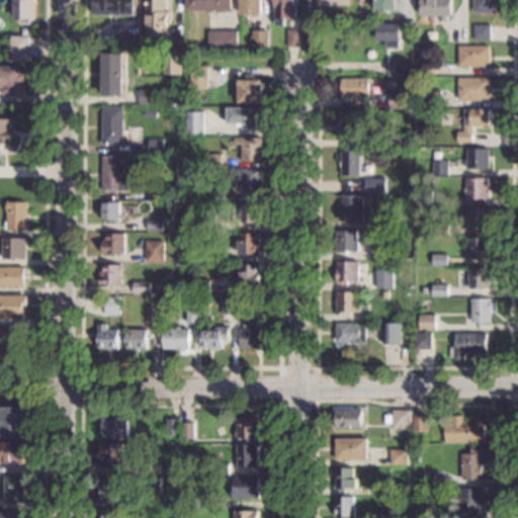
[(35,0),(35,18),(31,18),(31,23),(20,23),(20,17),(12,17),(12,0),(35,0)]
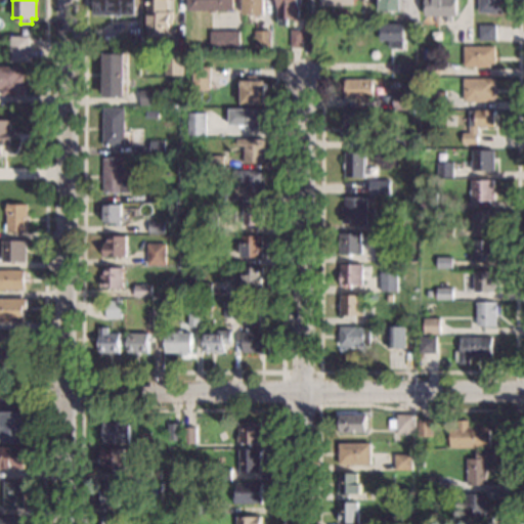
[(136,0),(136,15),(94,15),(94,0),(136,0)]
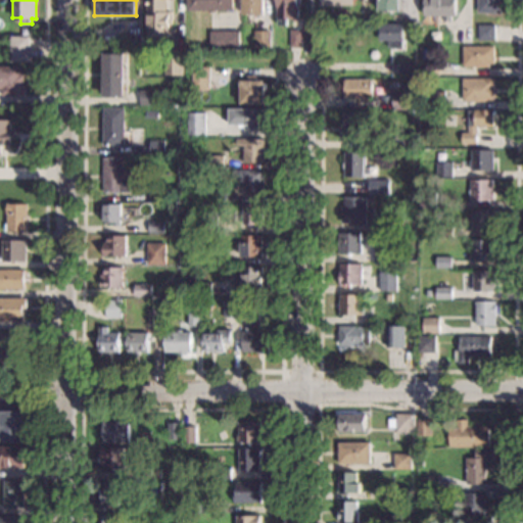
[(167,0),(167,11),(171,11),(171,36),(148,36),(148,0),(167,0)]
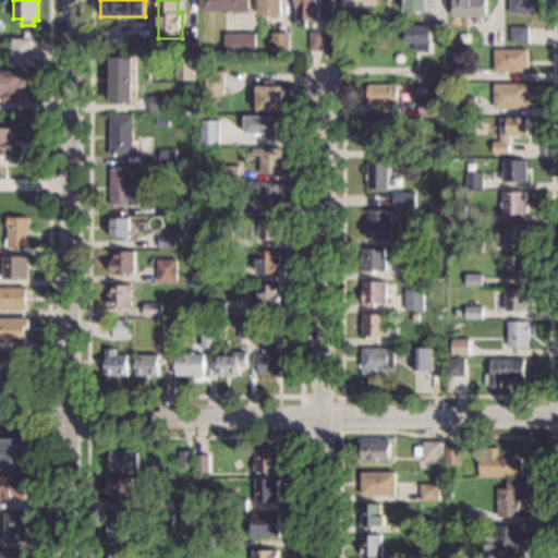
[(250,0),(250,11),(202,11),(202,0),(250,0)]
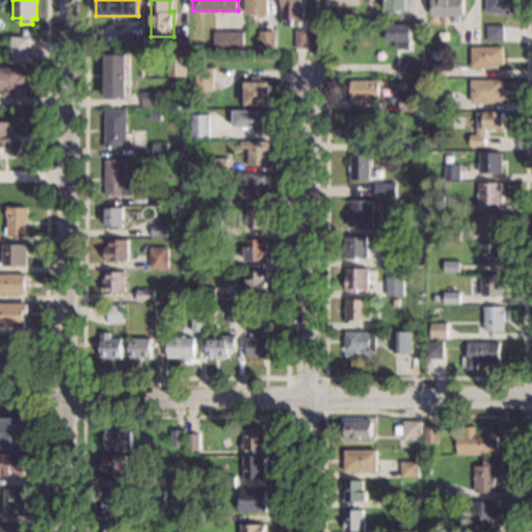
[(269,0),(269,1),(268,1),(268,15),(246,15),(246,0),(269,0)]
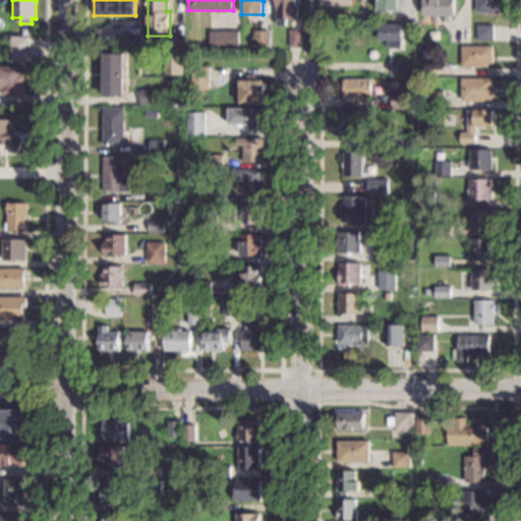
[(298,0),(298,5),(297,5),(297,19),(286,19),(286,24),(277,24),(277,0),(298,0)]
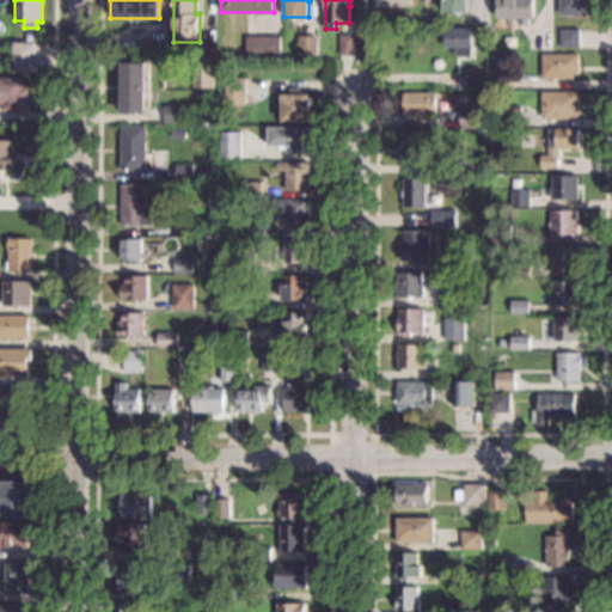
[(469,0),(469,14),(444,14),(444,0),(469,0)]
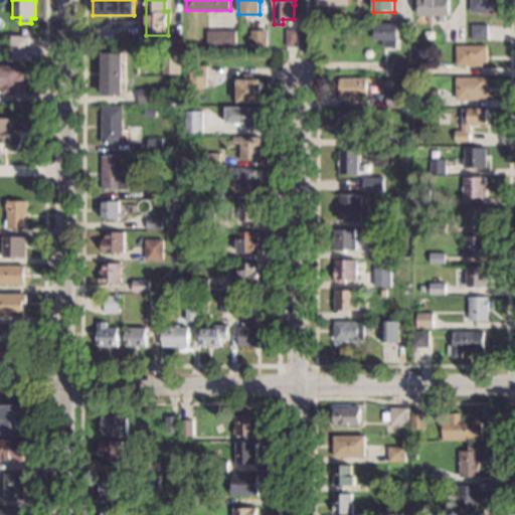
[(449,0),(449,15),(445,15),(445,21),(438,21),(438,16),(418,15),(418,0),(449,0)]
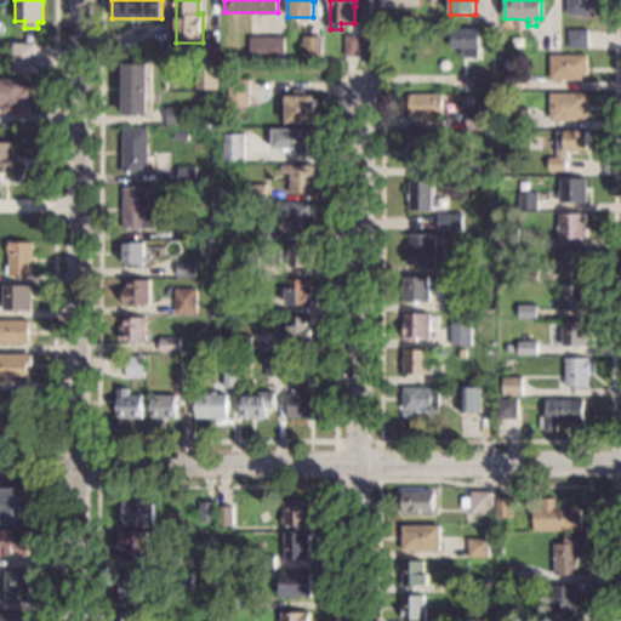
[(593,0),(593,16),(568,15),(568,0),(593,0)]
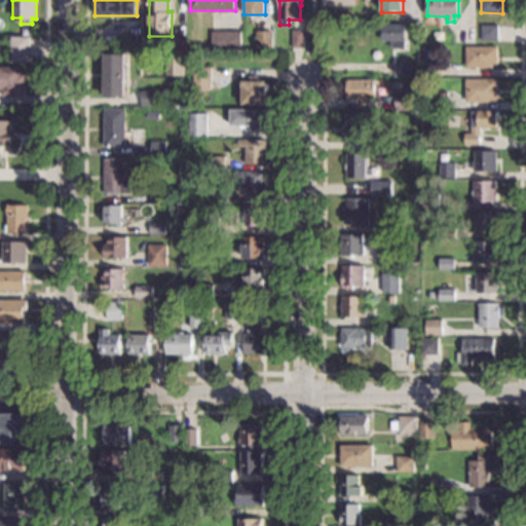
[(376,12),(376,23),(358,23),(359,12),(376,12)]
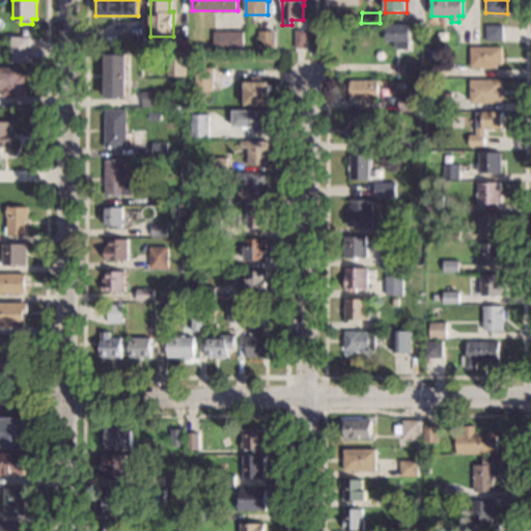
[(410,25),(409,50),(395,50),(396,42),(385,42),(386,24),(410,25)]
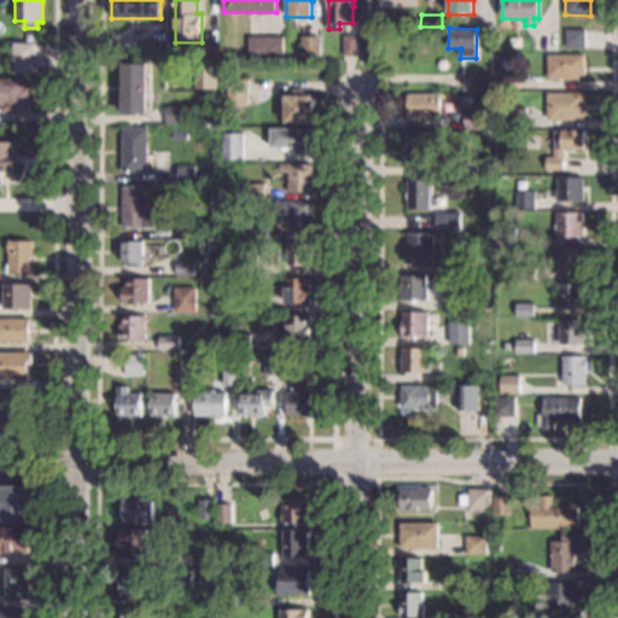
[(584,47),(564,47),(564,29),(584,29),(584,47)]
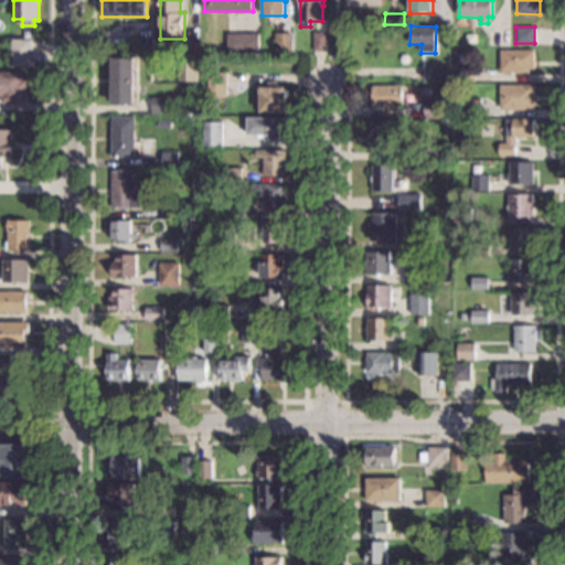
[(510,29),(509,45),(497,45),(498,29),(510,29)]
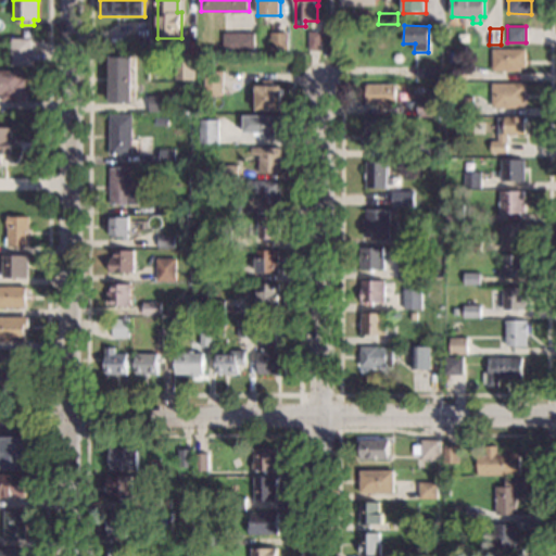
[(320,50),(308,50),(308,32),(320,32),(320,50)]
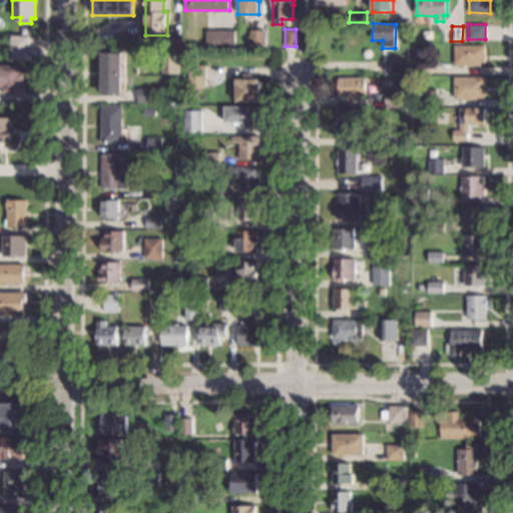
[(234,47),(205,47),(205,30),(234,30),(234,47)]
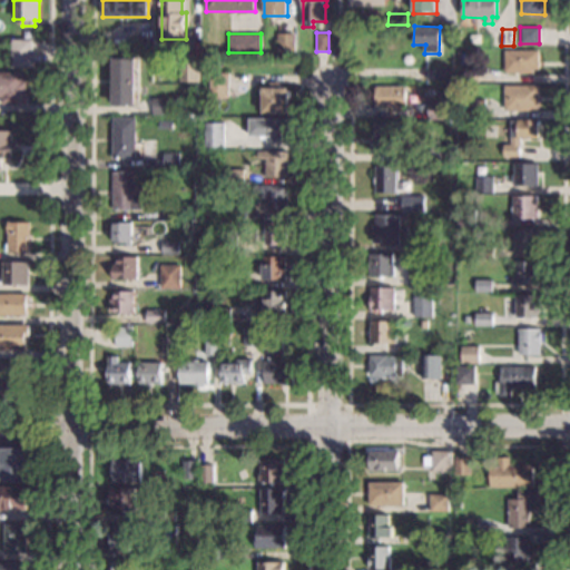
[(294,51),(277,51),(277,33),(293,33),(294,33),(294,51)]
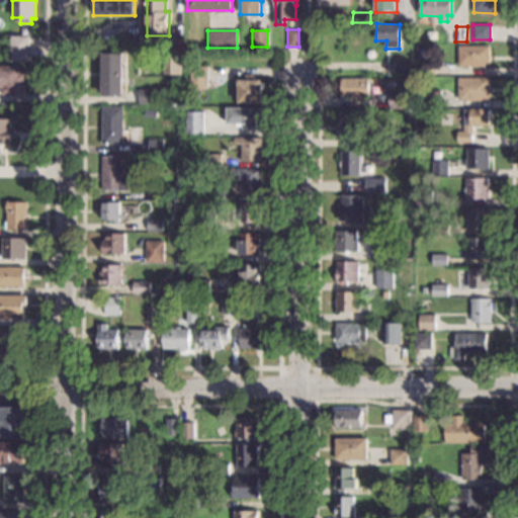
[(29,58),(13,58),(13,40),(29,41),(29,58)]
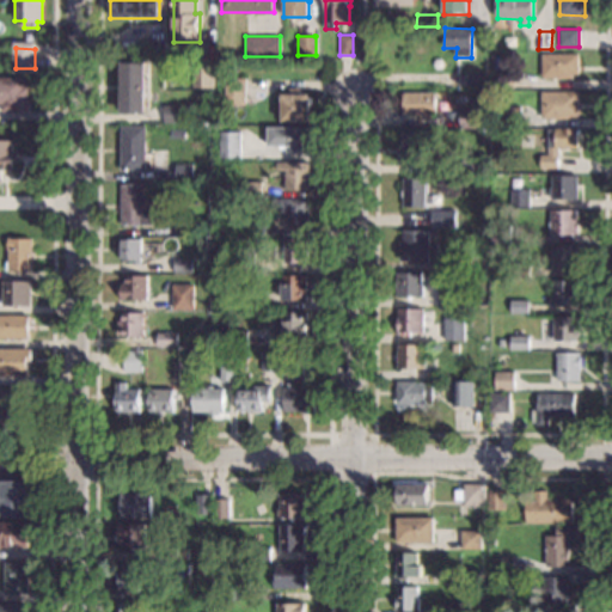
[(577,74),(573,74),(573,79),(542,79),(540,54),(577,54),(577,74)]
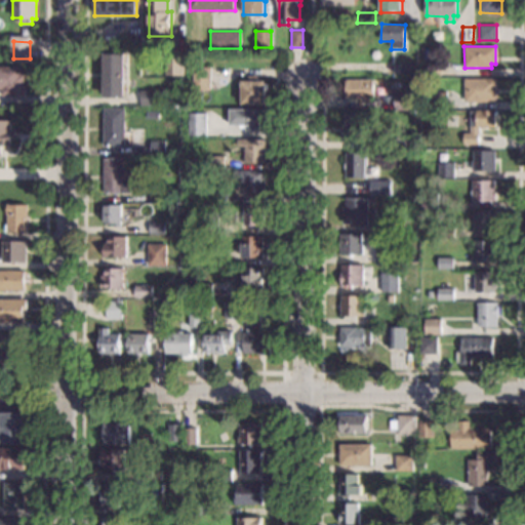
[(184,75),(165,75),(165,52),(185,52),(184,75)]
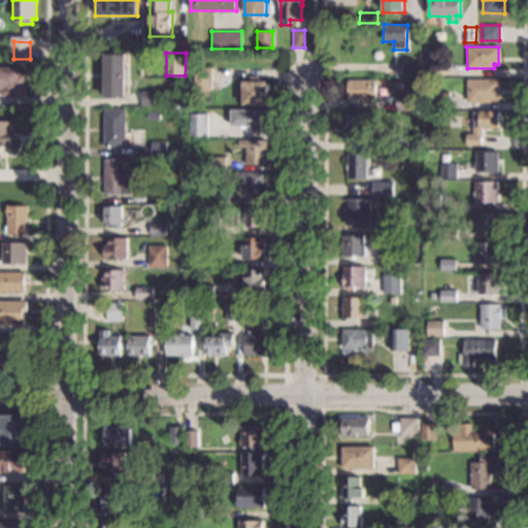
[(125,98),(104,97),(104,54),(125,54),(125,98)]
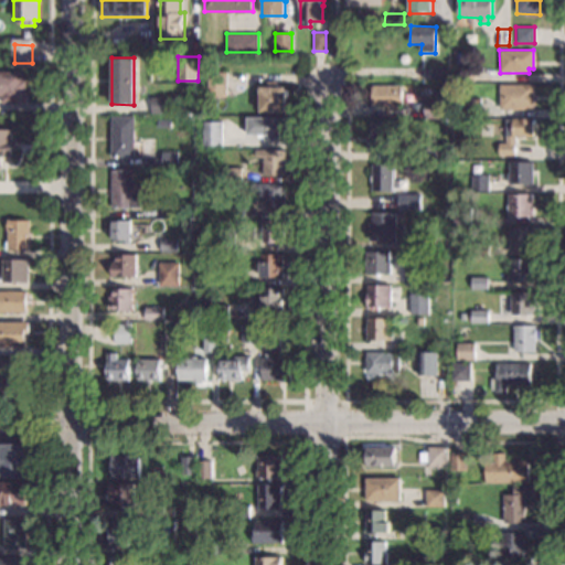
[(472,82),(455,82),(455,65),(472,65),(472,82)]
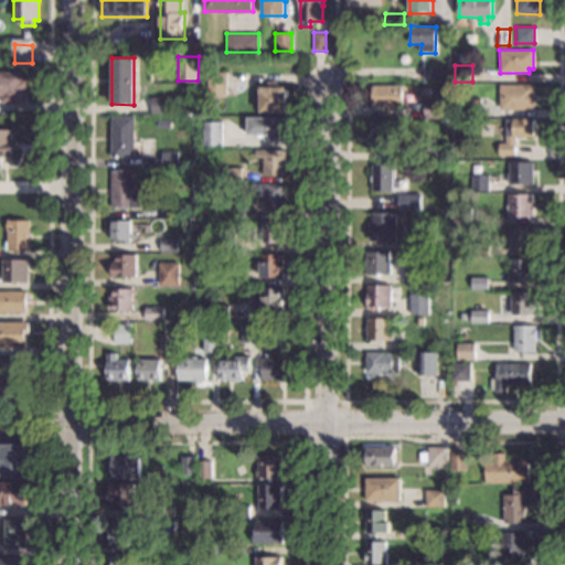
[(226,97),(208,96),(208,71),(226,72),(226,97)]
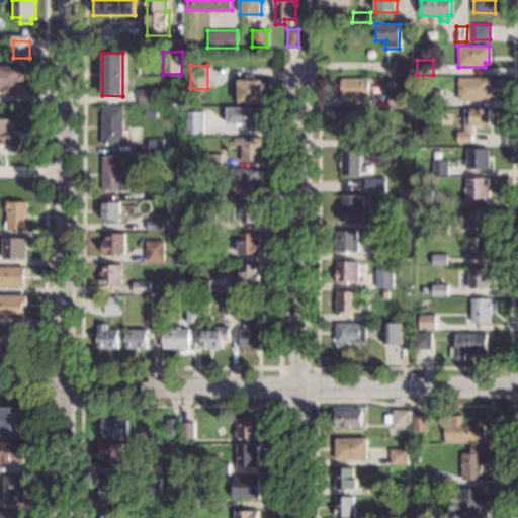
[(20,74),(23,74),(23,94),(2,94),(2,88),(0,88),(0,66),(20,66),(20,74)]
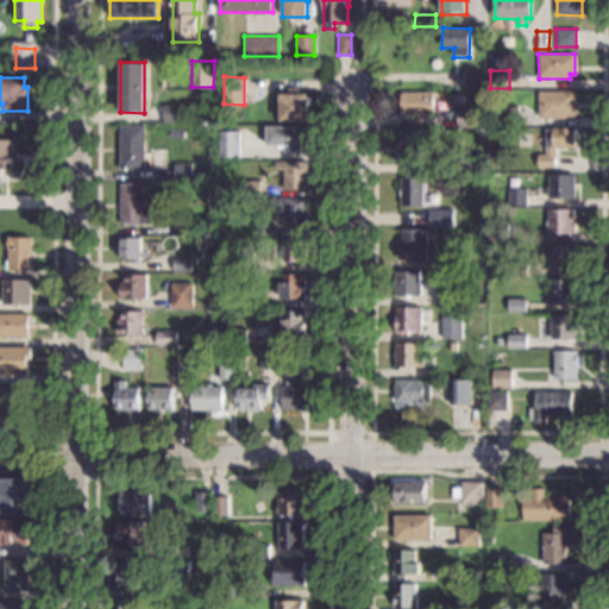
[(299,94),(308,94),(308,121),(281,120),(281,94),(288,94),(288,88),(299,88),(299,94)]
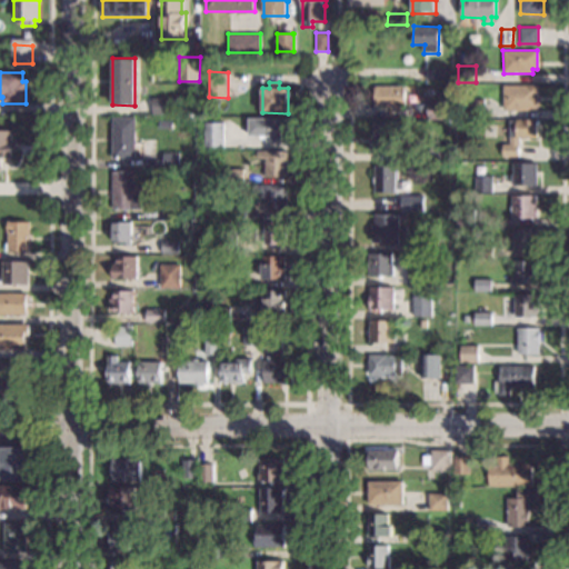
[(537,110),(502,110),(502,85),(537,85),(537,110)]
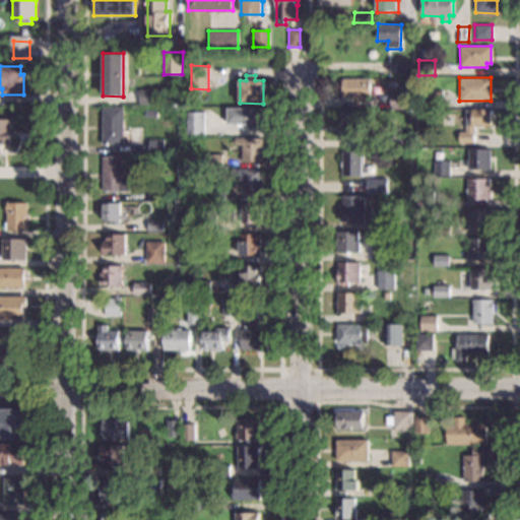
[(370,98),(342,98),(342,78),(370,78),(370,98)]
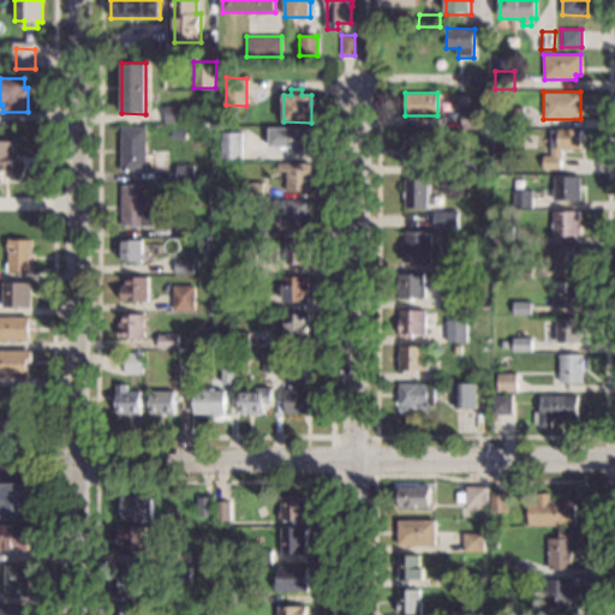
[(184,106),(183,125),(163,124),(165,106),(184,106)]
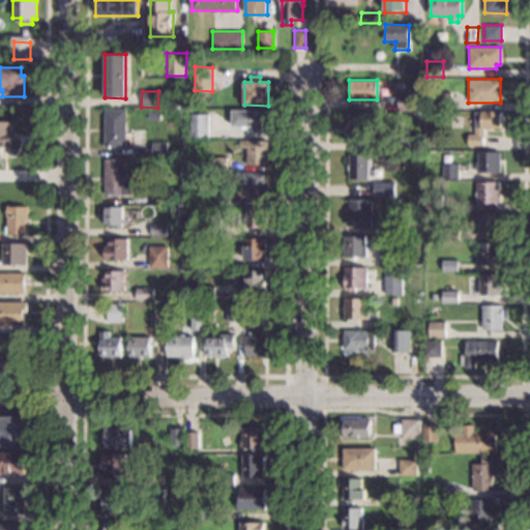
[(415,111),(398,111),(399,94),(415,94),(415,111)]
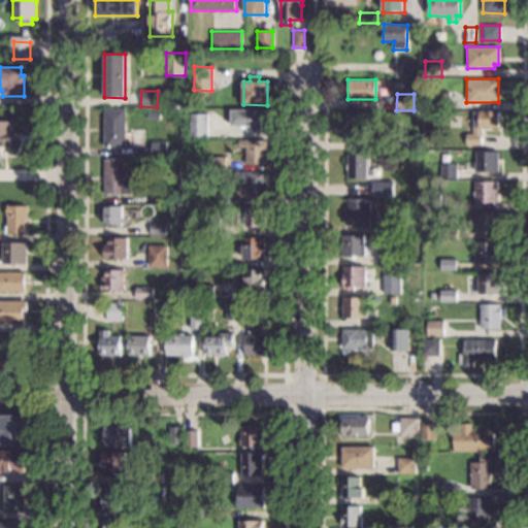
[(124,147),(103,147),(103,109),(125,109),(124,147)]
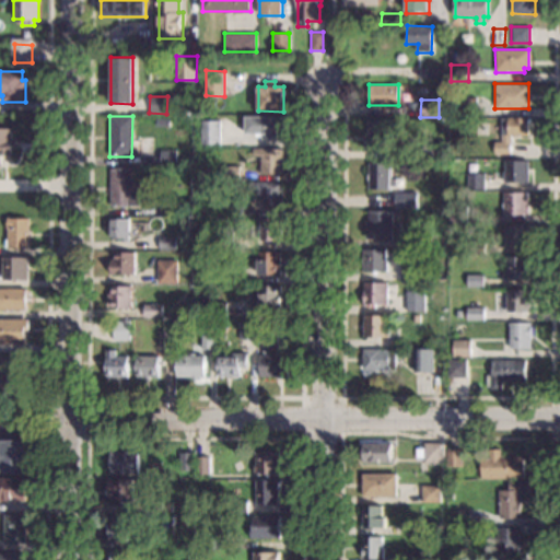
[(282,139),(261,139),(261,133),(245,133),(245,117),(282,117),(282,139)]
